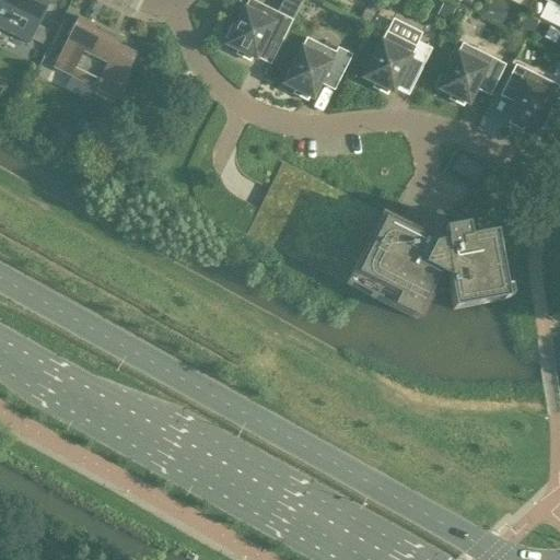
[(50,0),(0,0),(0,27),(30,43),(50,0)]
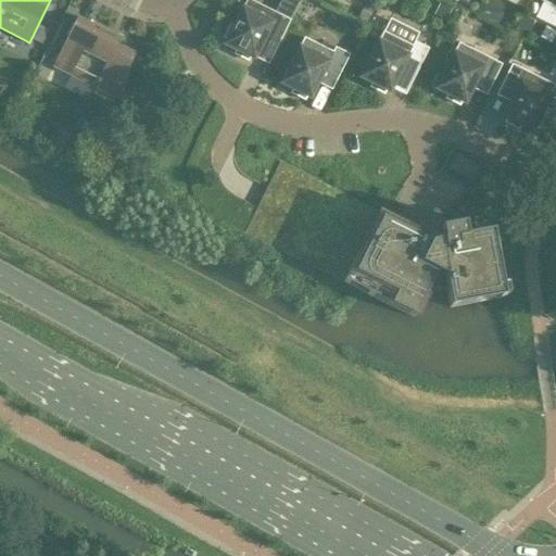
[(278,45),(290,21),(248,0),(247,0),(234,26),(230,25),(223,39),(227,40),(224,46),(236,51),(234,55),(248,62),(250,59),(253,61),(265,38),(278,45)]
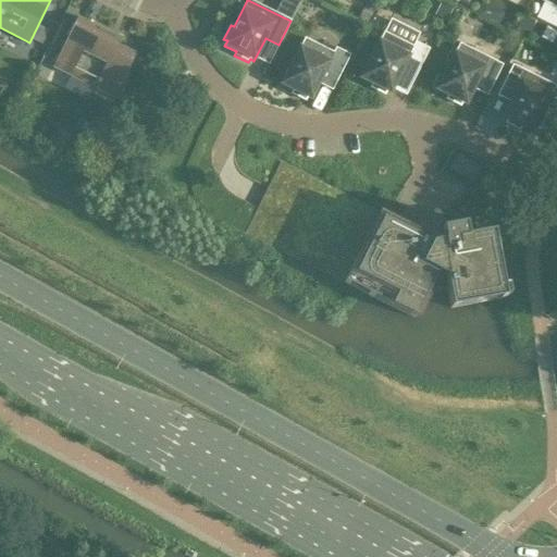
[(556,0),(536,0),(556,10),(556,0)]
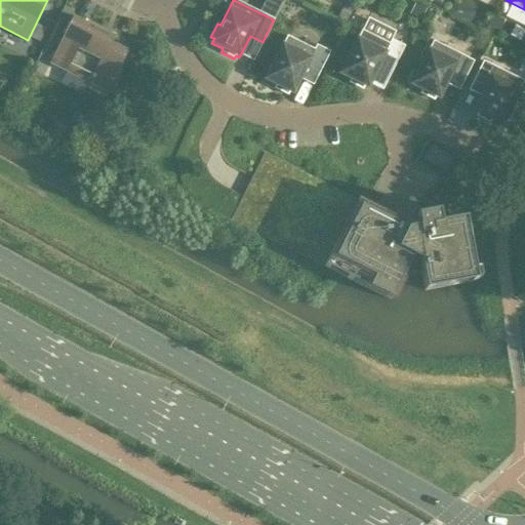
[(410,15),(421,21),(427,9),(416,4),(410,15)]
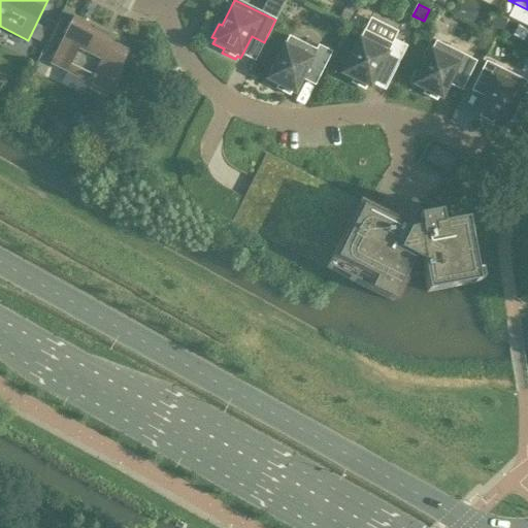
[(453,15),(462,20),(467,9),(457,4),(453,15)]
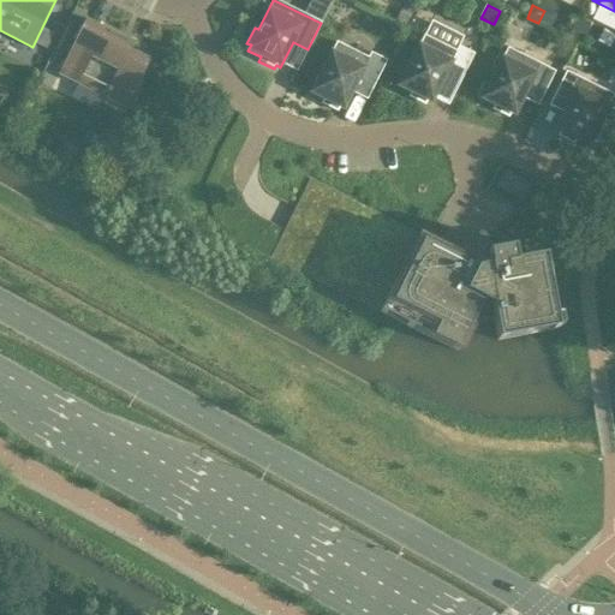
[(404,6),(395,21),(406,27),(413,11),(404,6)]
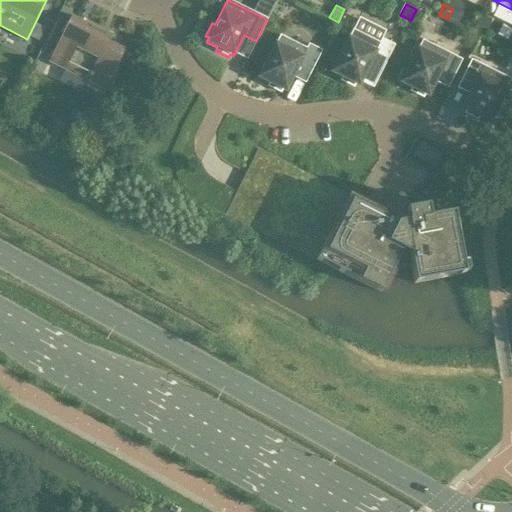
[(490,20),(480,15),(473,31),(482,35),(490,20)]
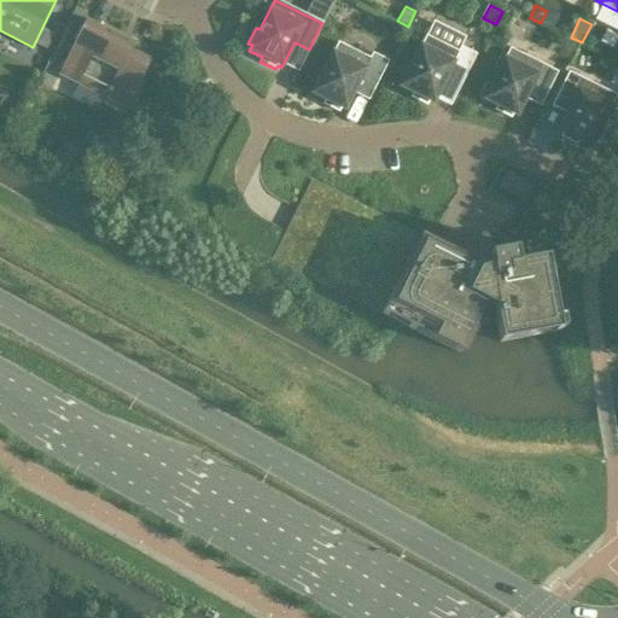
[(87,19),(58,75),(126,110),(150,59),(129,50),(133,42),(87,19)]
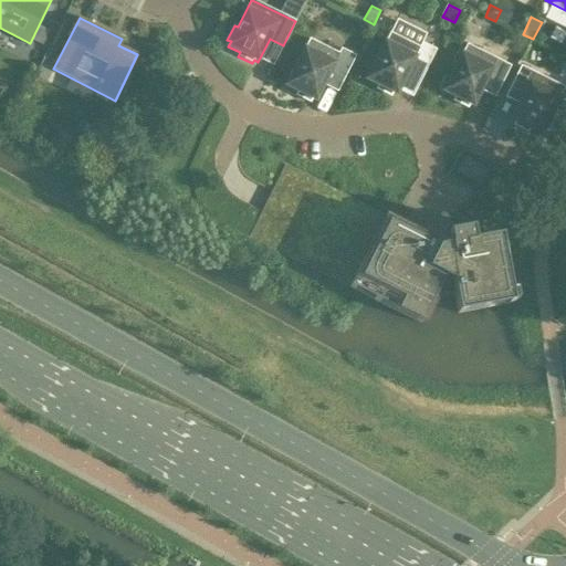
[(396,95),(408,72),(421,80),(437,51),(421,43),(419,48),(390,33),(366,80),(378,86),(376,90),(390,97),(392,93),(396,95)]
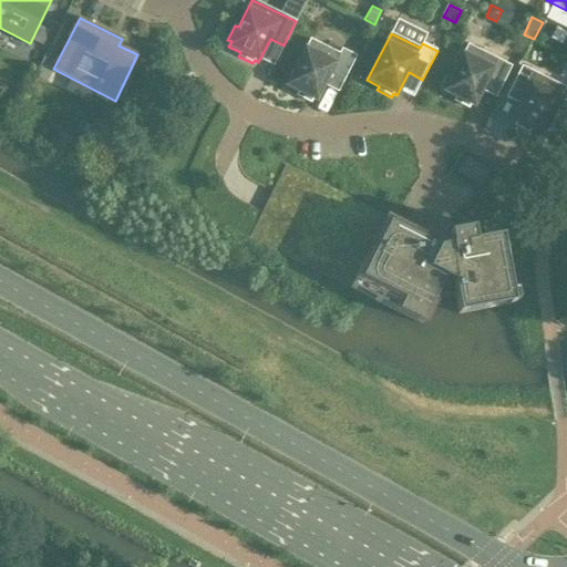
[(341,85),(356,57),(341,49),(339,54),(310,39),(286,86),(298,92),(296,96),(310,103),(312,100),(316,102),(328,79),(341,85)]
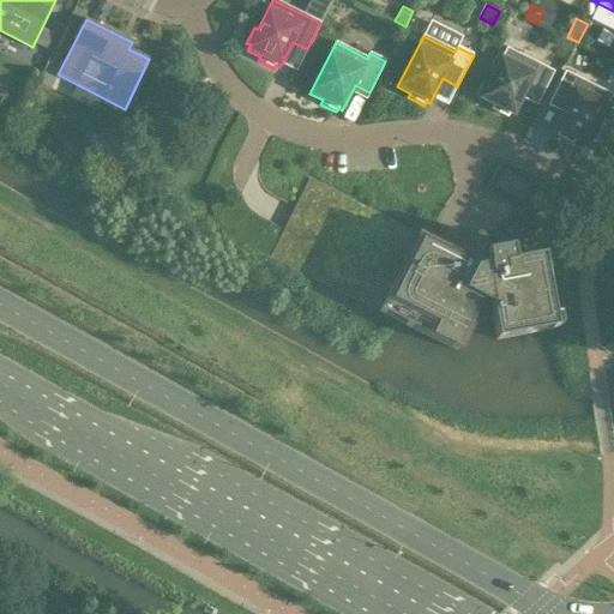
[(513,116),(525,91),(541,98),(554,72),(506,48),(481,100),(493,106),(492,110),(507,118),(509,114),(513,116)]
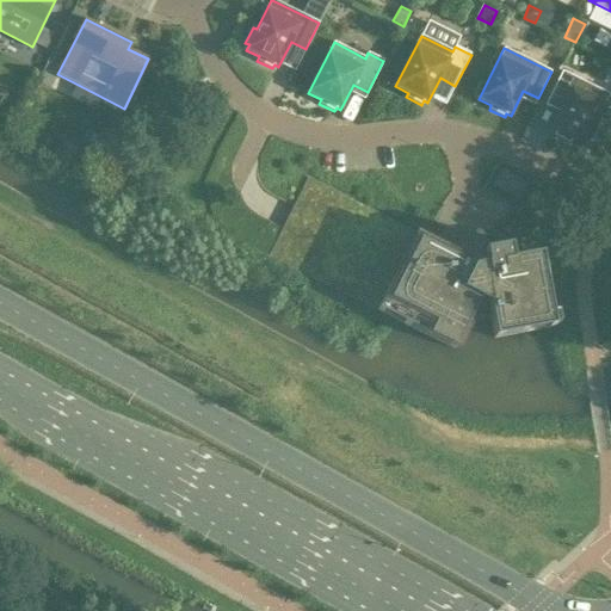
[(549,98),(563,105),(551,130),(556,133),(554,136),(569,143),(571,140),(584,147),(587,141),(591,143),(598,128),(594,125),(609,96),(562,72),(549,98)]
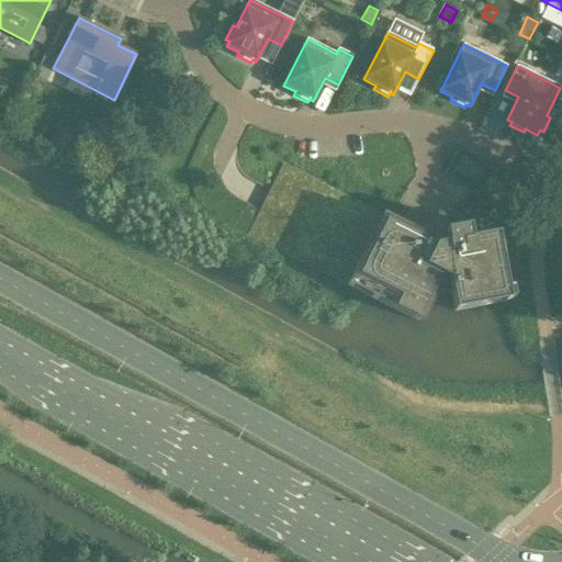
[(476,183),(483,171),(461,159),(454,171),(476,183)]
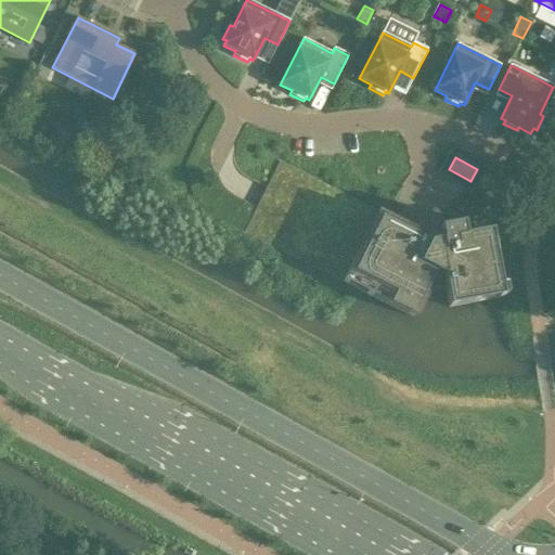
[(448,308),(503,298),(491,232),(465,236),(463,223),(441,228),(439,218),(423,220),(416,232),(377,213),(341,283),(350,287),(413,318),(435,273),(442,278),(448,308)]
